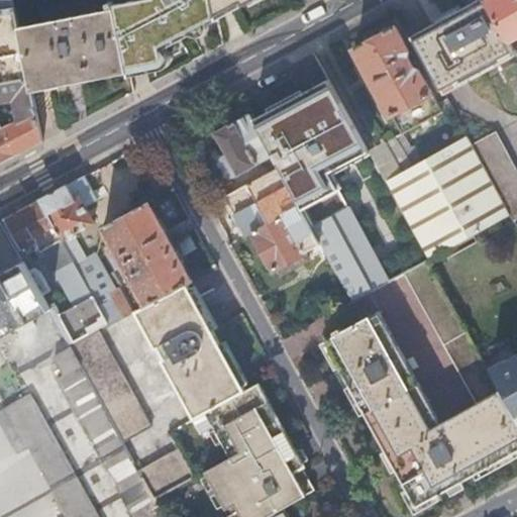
[(20,25),(30,77),(32,84),(128,65),(116,6),(114,6),(113,0),(108,1),(109,7),(20,25)]
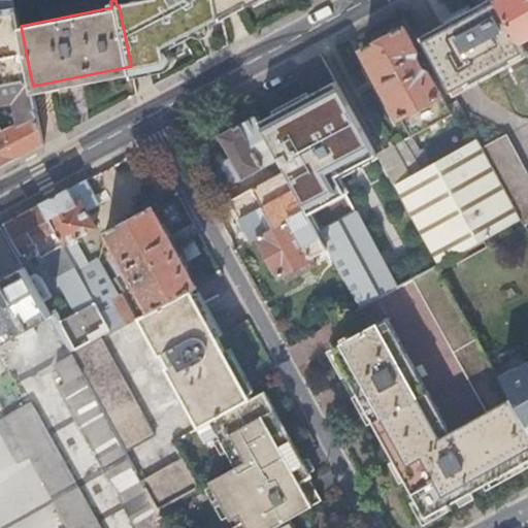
[(223,15),(220,0),(146,0),(119,6),(131,66),(132,71),(169,64),(172,61),(174,57),(167,46),(223,15)]
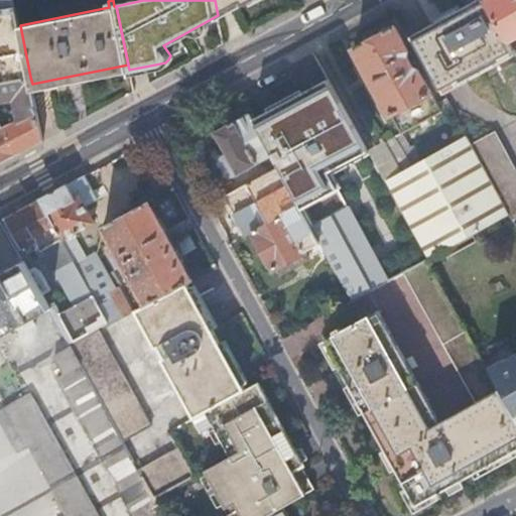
[(215,0),(218,15),(246,0),(215,0)]
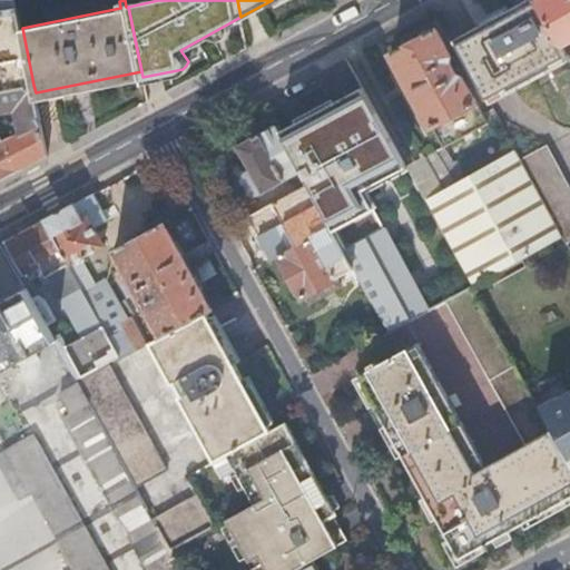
[(562,43),(537,0),(526,0),(454,39),(485,96),(507,85),(508,87),(548,66),(546,62),(567,51),(562,43)]
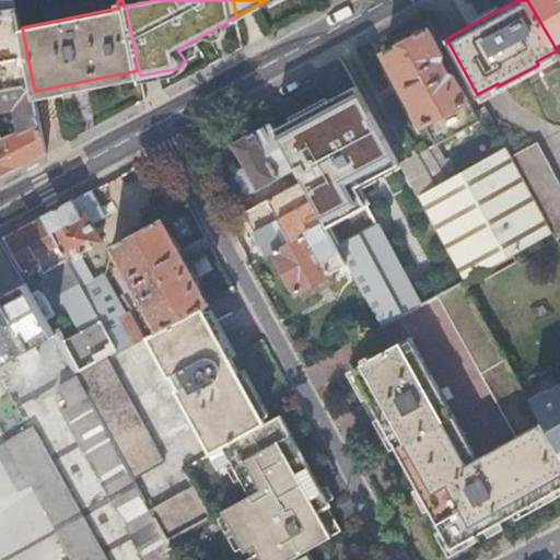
[(559,38),(559,0),(527,0),(552,43),(559,38)]
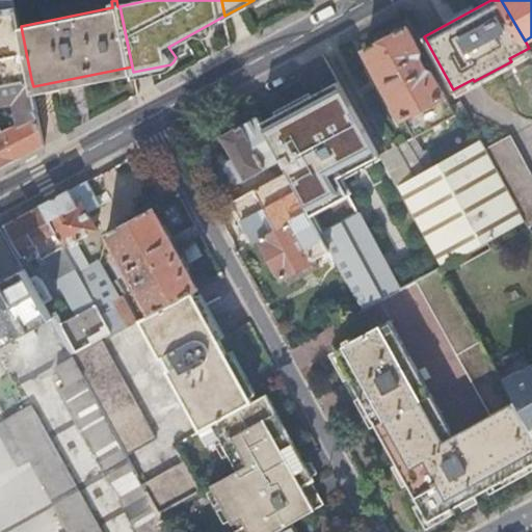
[(0,84),(31,79),(21,26),(17,5),(0,7),(0,84)]
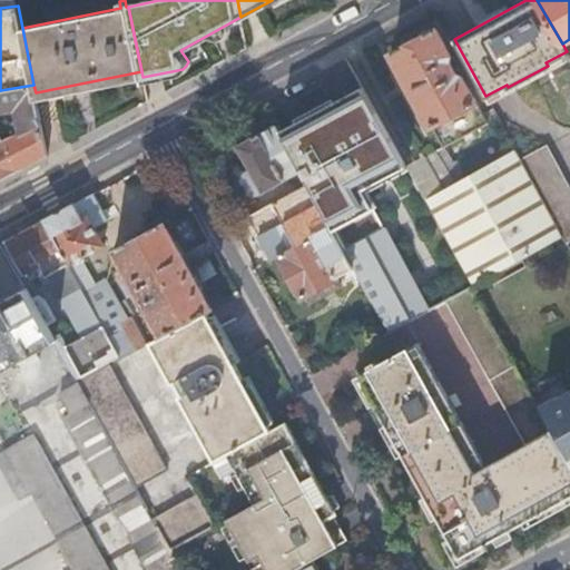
[(450,55),(436,29),(391,53),(432,127),(433,127),(444,147),(489,124),(462,77),(457,75),(450,61),(450,55)]
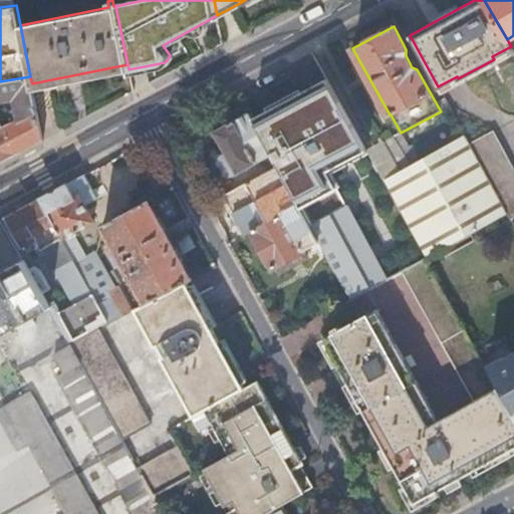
[(0,161),(43,139),(32,83),(30,76),(0,81),(0,100),(3,100),(3,98),(13,96),(17,118),(1,126),(0,123),(0,161)]
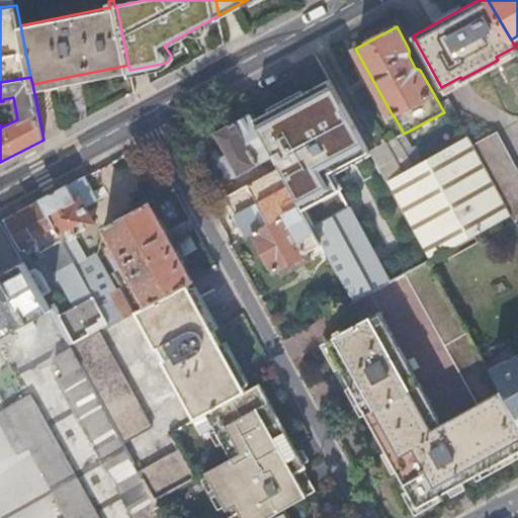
[(333,82),(267,115),(315,211),(347,193),(338,173),(378,155),(333,82)]
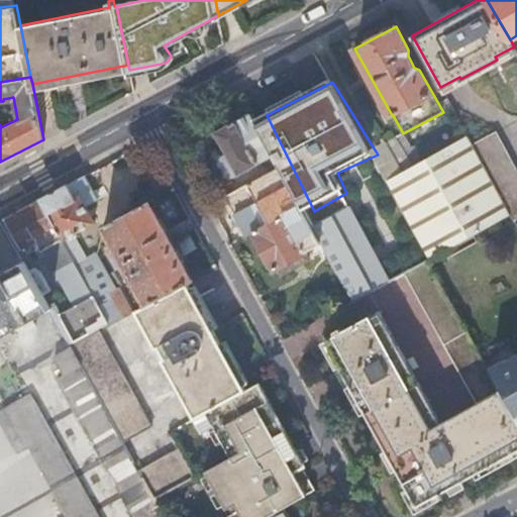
[(273,156),(249,113),(215,132),(229,159),(213,168),(221,184),(273,156)]
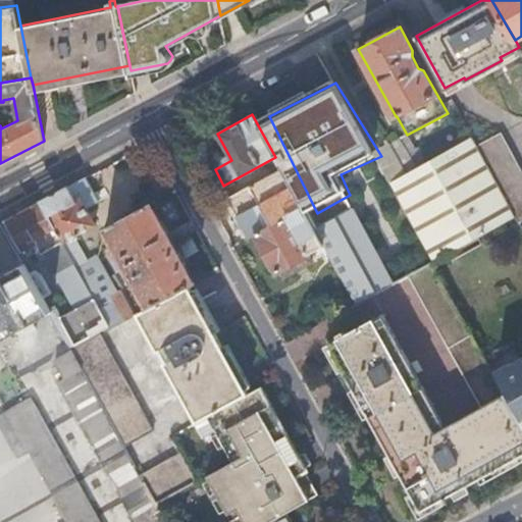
[(520,223),(521,222),(521,172),(501,134),(478,148),(516,216),(520,223)]
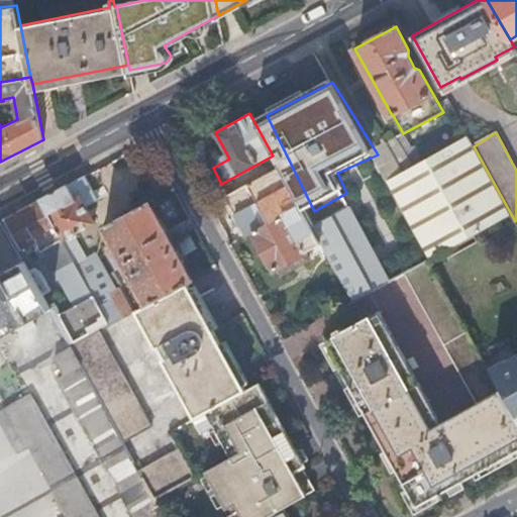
[(511,214),(474,146),(469,137),(413,168),(397,137),(386,142),(403,174),(387,182),(428,259),(511,214)]
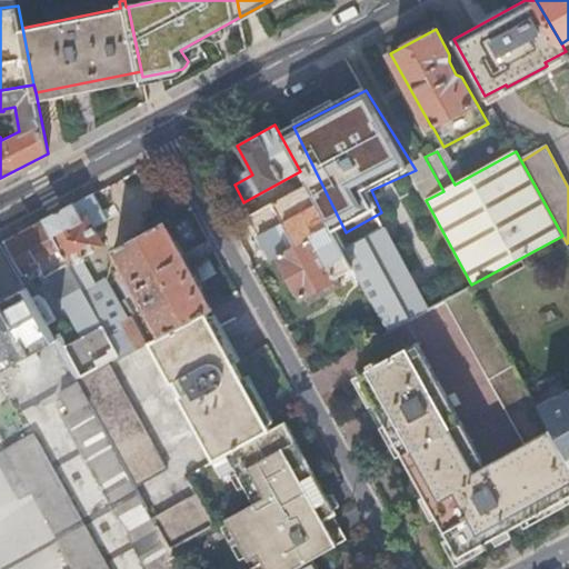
[(322,231),(330,227),(307,183),(249,218),(271,259),(277,256),(322,231)]
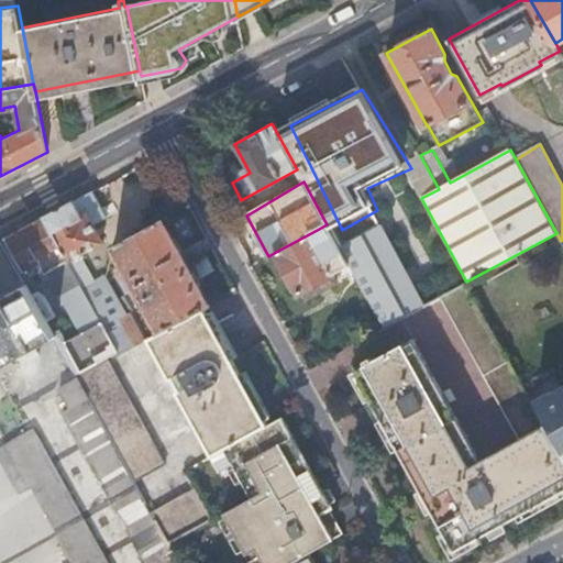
[(87,211),(79,197),(74,200),(80,214),(87,211)]
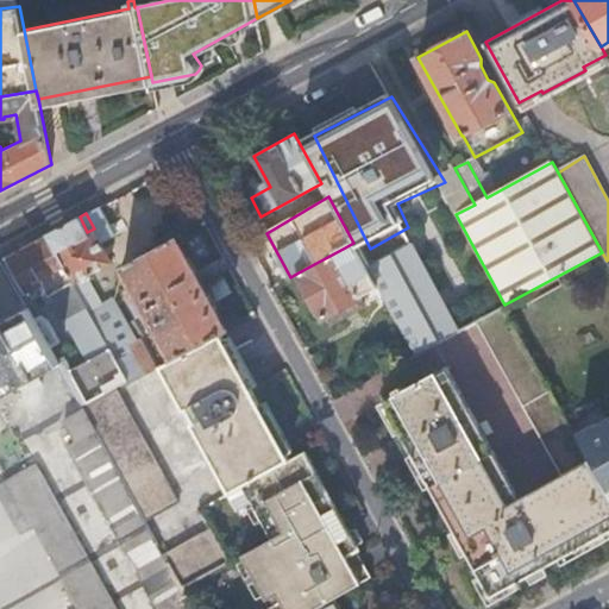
[(155,368),(115,297),(104,303),(86,281),(82,282),(80,277),(111,261),(94,228),(87,232),(80,217),(46,234),(127,382),(155,368)]
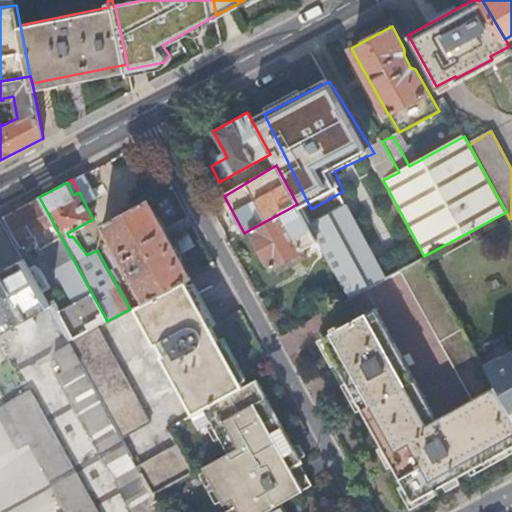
[(99,326),(107,321),(39,197),(4,216),(21,246),(37,238),(72,303),(57,311),(52,302),(48,305),(49,306),(69,342),(99,326)]
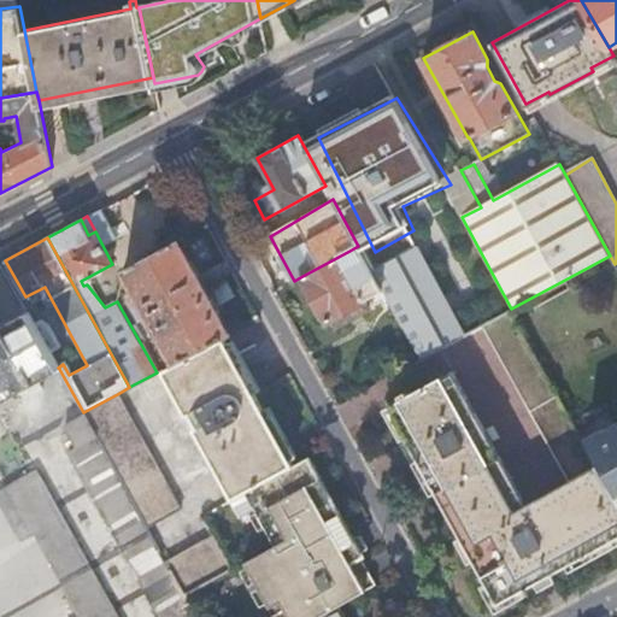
[(230,334),(178,239),(127,268),(145,301),(137,305),(144,316),(151,312),(153,319),(150,322),(153,328),(158,325),(177,362),(223,338),(230,334)]
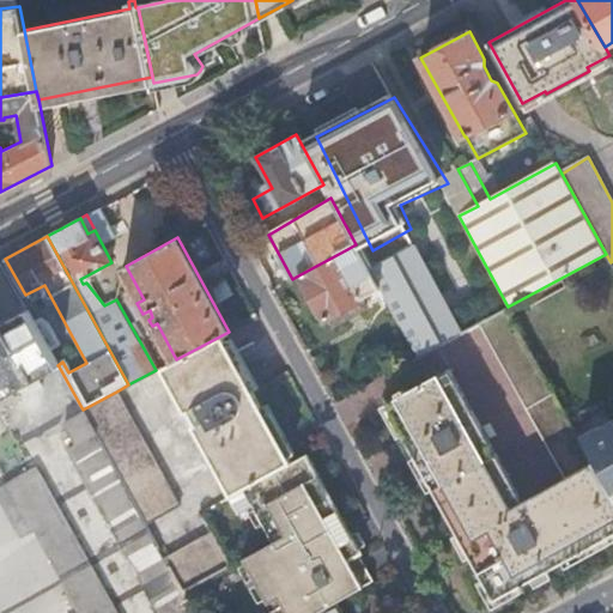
[(359,273),(369,268),(356,244),(347,249),(357,267),(359,273)]
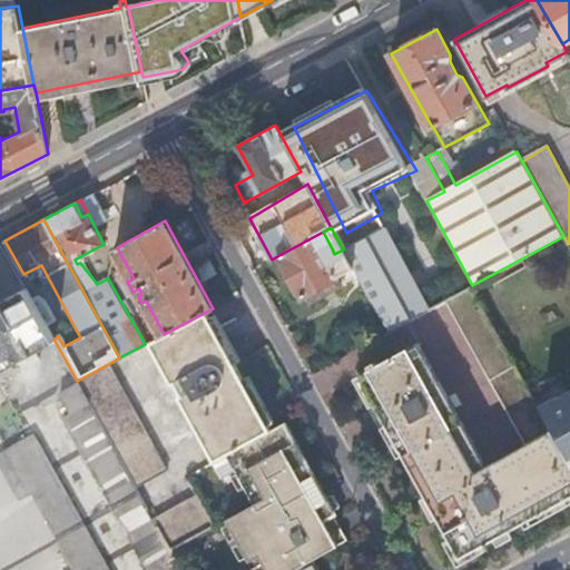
[(324,253),(332,248),(323,232),(277,256),(303,297),(308,295),(313,301),(341,285),(324,253)]
